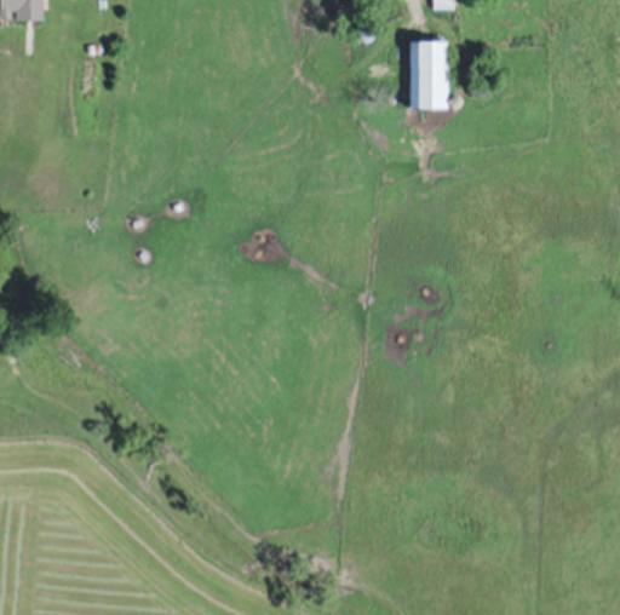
[(42,0),(42,19),(18,19),(18,11),(12,11),(12,18),(1,18),(1,0),(42,0)]
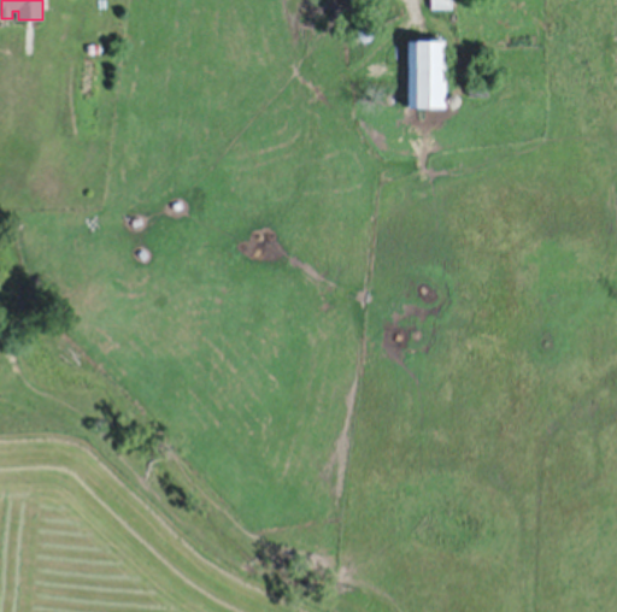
[(375,0),(376,21),(363,22),(362,0),(375,0)]
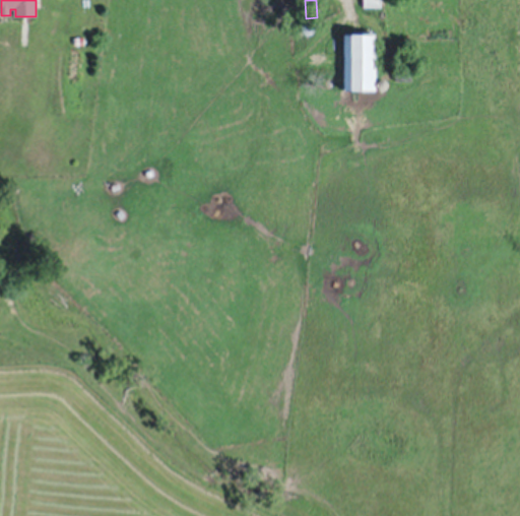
[(382,0),(383,8),(365,8),(365,0),(382,0)]
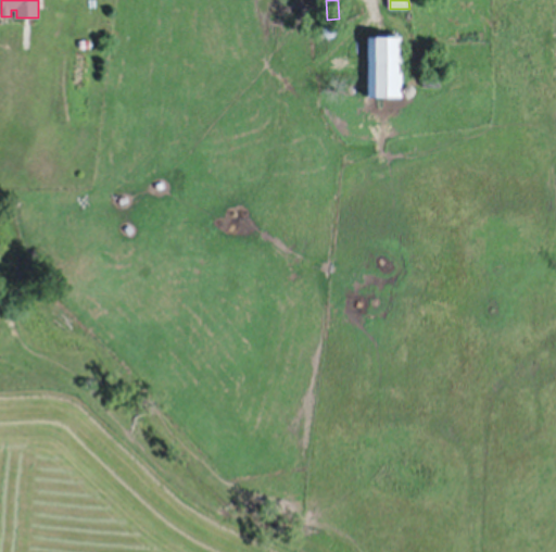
[(329,25),(331,25),(332,25),(333,25),(335,26),(336,27),(336,28),(337,29),(337,30),(337,32),(337,33),(337,34),(336,36),(335,37),(333,38),(332,39),(331,39),(329,39),(328,39),(327,39),(326,38),(325,37),(324,37),(324,36),(323,35),(323,33),(323,32),(323,30),(323,29),(324,28),(324,27),(325,26),(326,25),(327,25),(328,25),(329,25)]
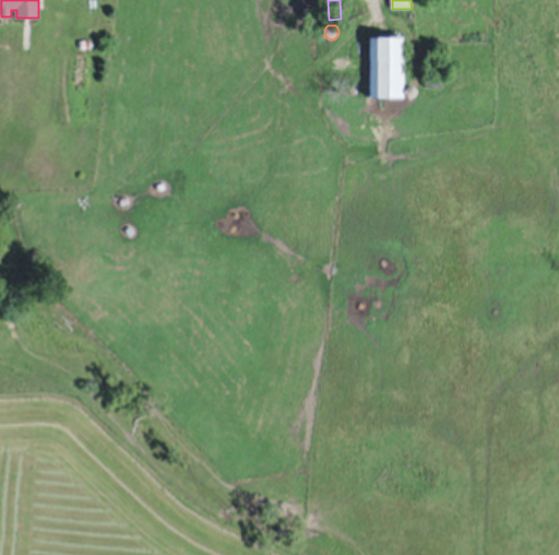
[(403,39),(403,99),(369,99),(370,38),(403,39)]
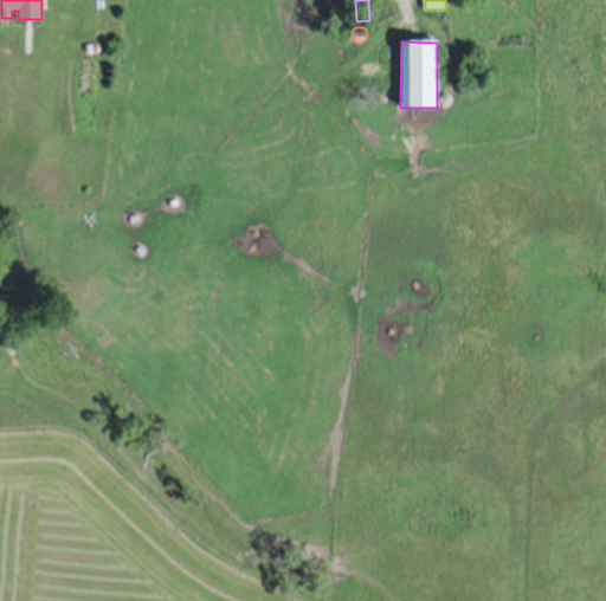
[(445,95),(446,95),(447,96),(449,96),(449,97),(450,97),(451,98),(451,99),(451,101),(451,102),(451,103),(451,104),(450,105),(449,107),(447,107),(446,108),(445,108),(444,108),(443,107),(442,105),(440,105),(440,104),(439,103),(439,102),(439,101),(439,99),(440,98),(440,97),(442,97),(443,96),(444,95),(445,95)]
